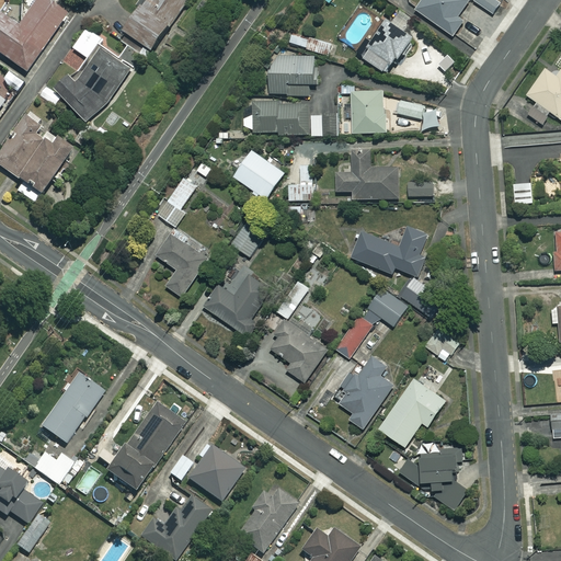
[(36,0),(18,27),(0,14),(0,55),(25,73),(66,15),(43,0),(36,0)]
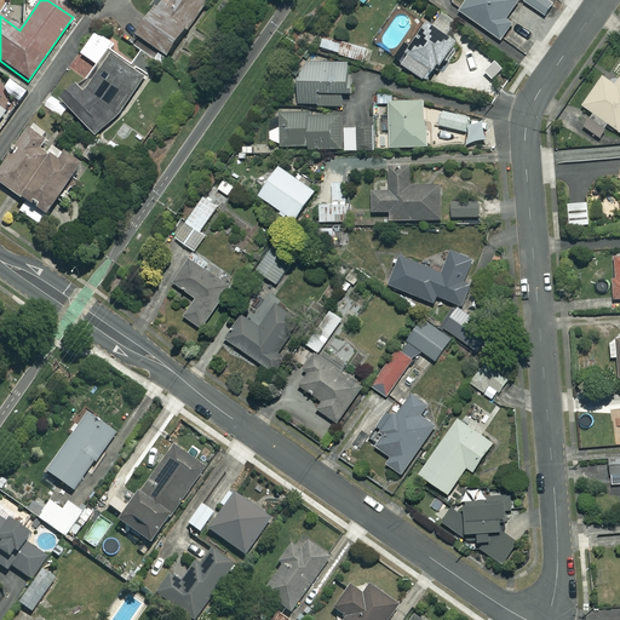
[(161,0),(136,33),(166,56),(210,0),(161,0)]
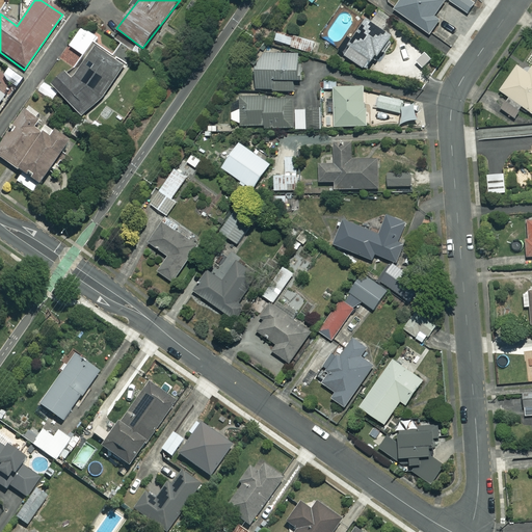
[(442,17),(436,12),(445,1),(444,0),(399,0),(393,9),(428,35),(442,17)]
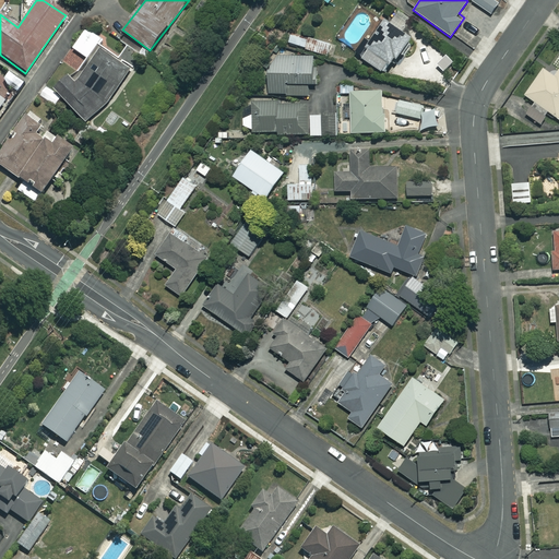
[(499,2),(496,0),(472,0),(472,1),(491,14),(499,2)]
